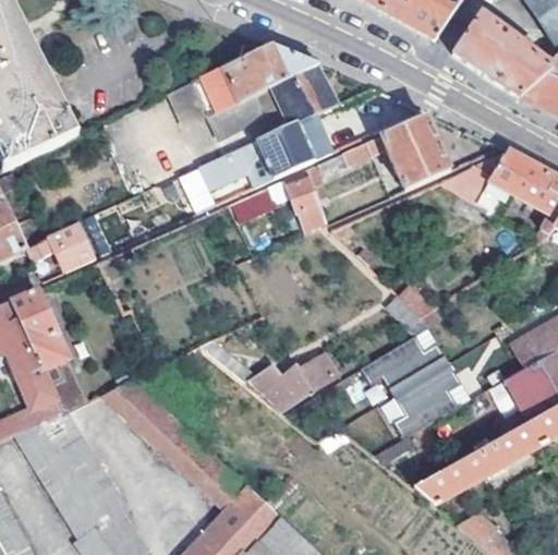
[(0,0),(0,81),(35,65),(21,38),(7,45),(1,33),(15,26),(7,10),(13,7),(10,0),(0,0)]
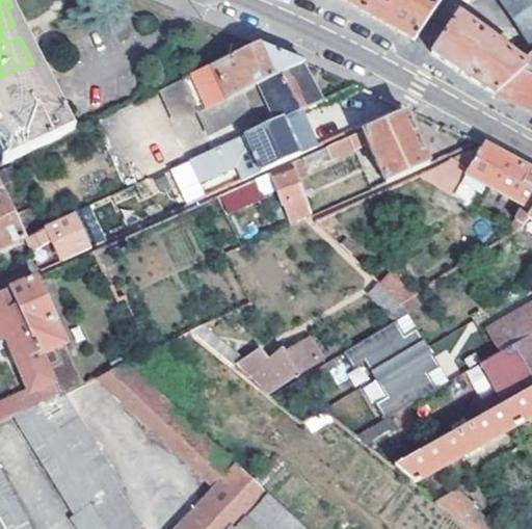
[(344,0),(414,38),(441,0),(344,0)]
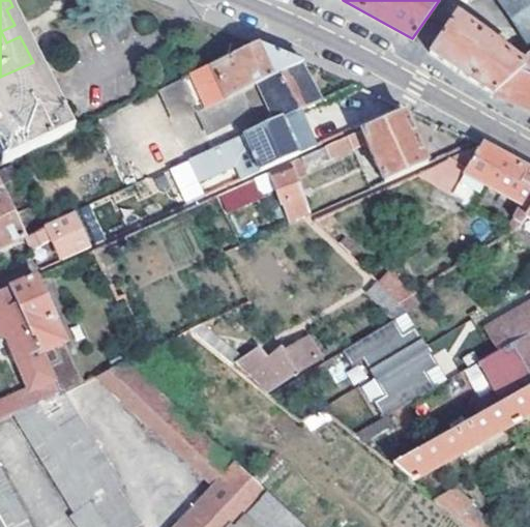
[(499,0),(529,46),(529,0),(499,0)]
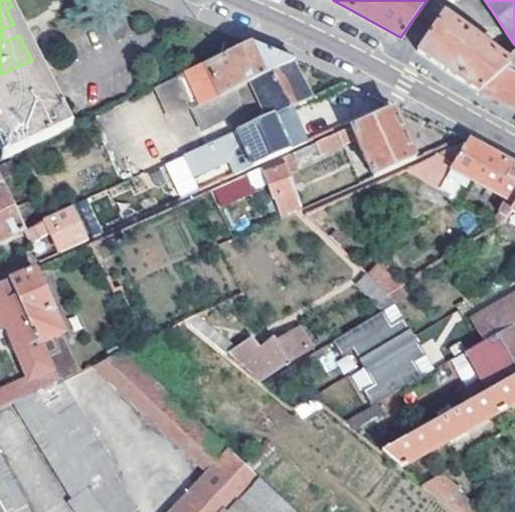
[(442,14),(417,48),(479,90),(510,64),(504,59),(482,38),(471,30),(444,12),(442,14)]
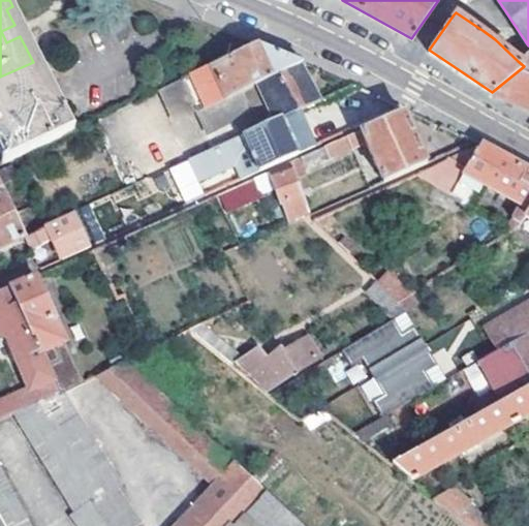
[(228,98),(258,85),(257,84),(301,62),(304,60),(255,41),(182,78),(196,111),(227,96),(228,98)]
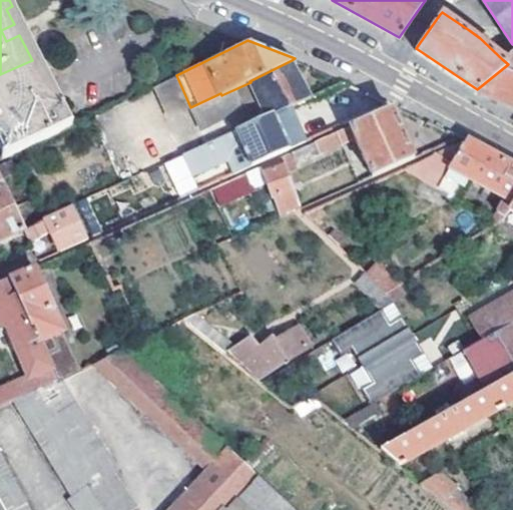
[(512,51),(502,59),(508,64),(477,89),(512,105),(512,51)]
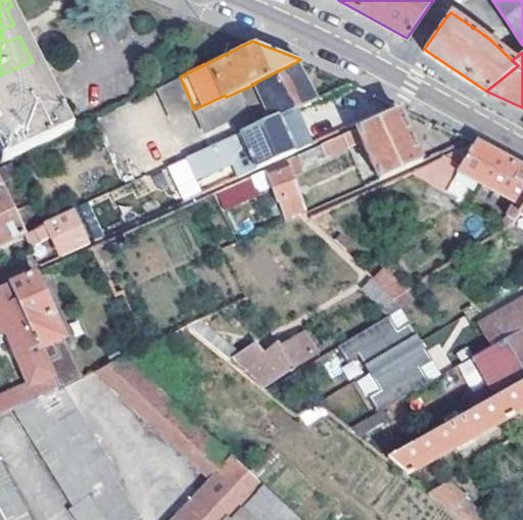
[(0,151),(4,159),(72,127),(60,103),(55,106),(41,77),(28,83),(22,73),(35,66),(33,61),(0,76),(0,151)]
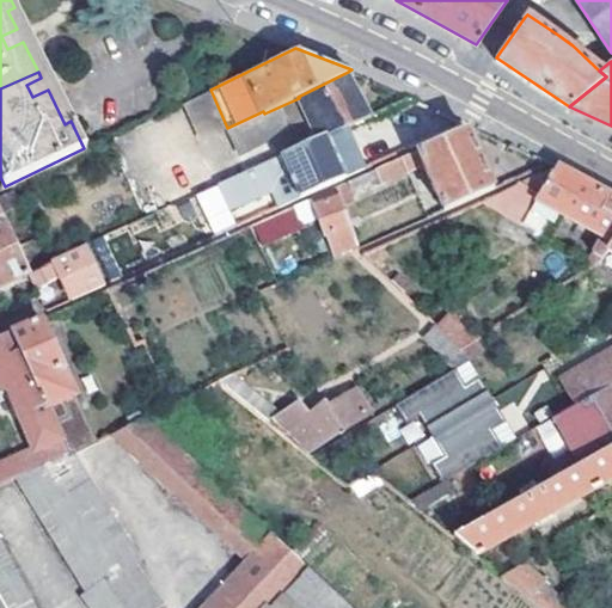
[(299,142),(301,145),(326,133),(328,135),(347,126),(368,116),(371,114),(348,72),(298,97),(299,98),(314,134),(299,142)]
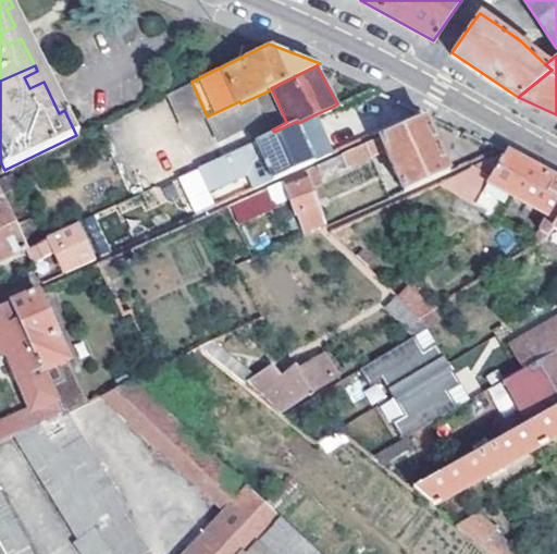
[(273,179),(333,151),(316,114),(298,123),(297,121),(274,132),(256,139),(240,147),(199,165),(209,188),(248,171),(255,186),(273,179)]
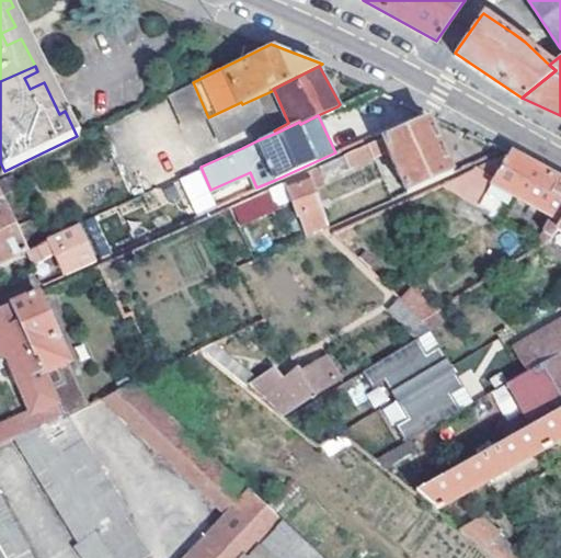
[(427,115),(367,143),(319,164),(324,181),(388,151),(407,193),(454,171),(427,115)]
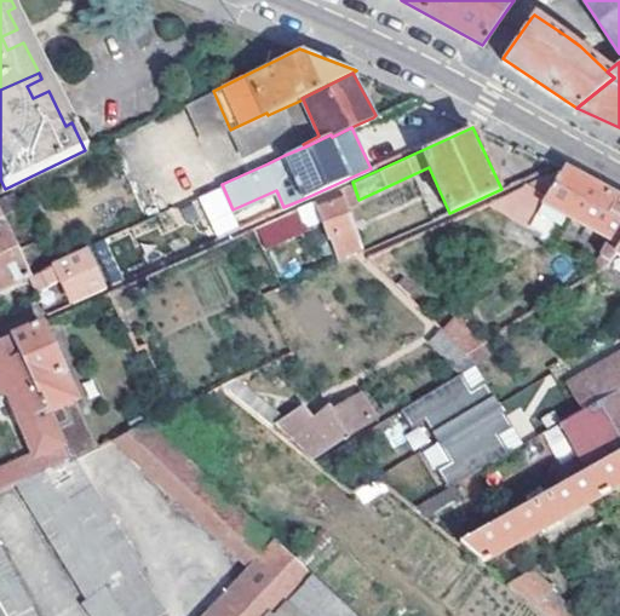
[(285,155),(279,140),(262,149),(268,163),(285,155)]
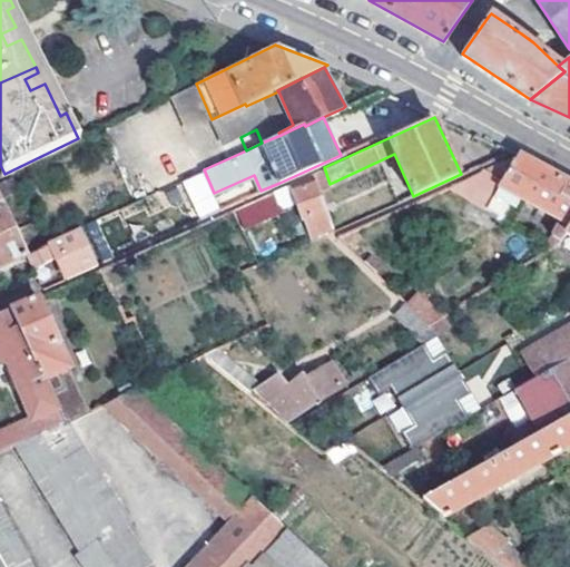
[(451,184),(449,184),(489,207),(500,186),(562,222),(549,246),(551,248),(557,245),(569,223),(569,181),(518,152),(516,154),(451,184)]
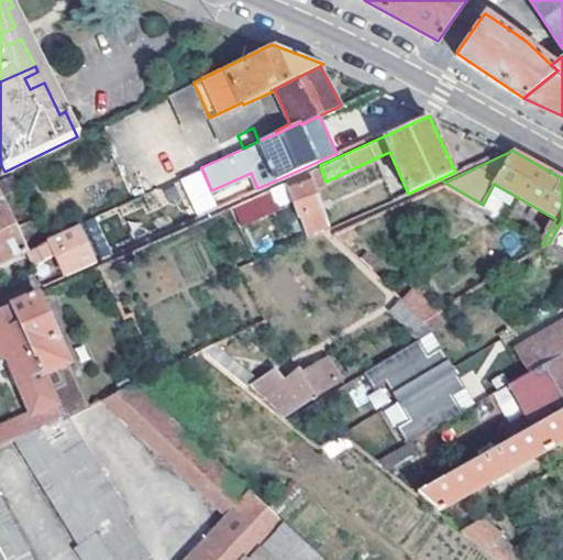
[(320,165),(311,169),(317,186),(326,182),(320,165)]
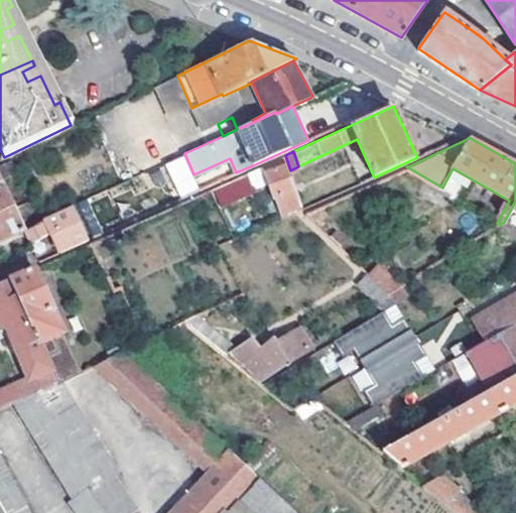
[(285,155),(262,165),(274,197),(276,197),(282,215),(303,206),(290,170),(285,155)]
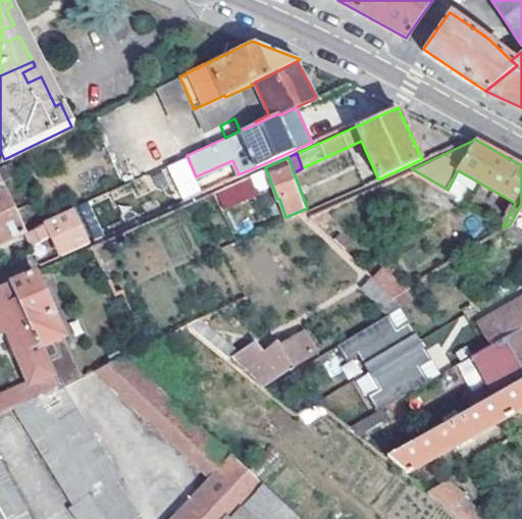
[(263,166),(251,171),(259,190),(271,185),(263,166)]
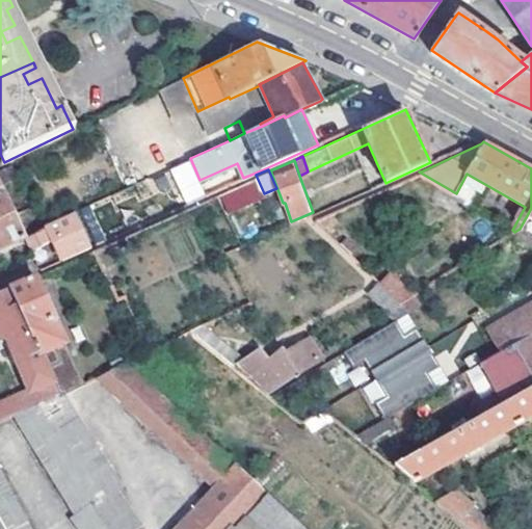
[(0,247),(25,237),(27,236),(26,234),(0,179),(0,247)]
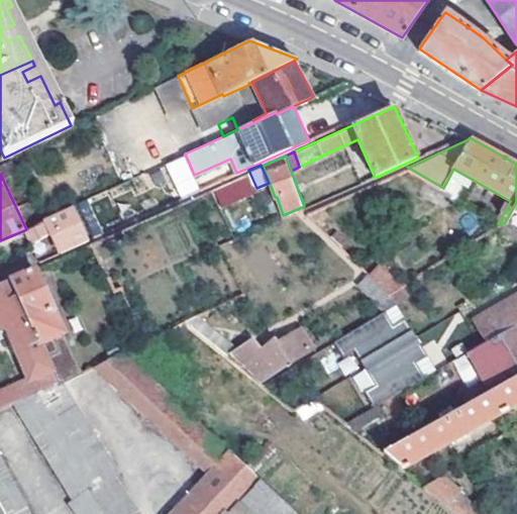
[(516,202),(505,222),(512,231),(516,225),(516,202)]
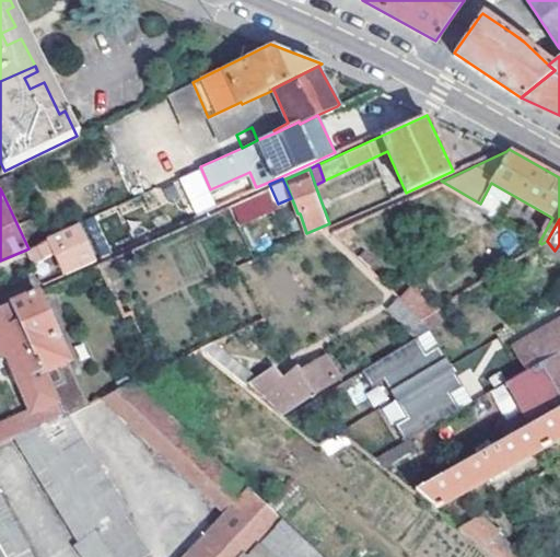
[(79,222),(27,246),(28,248),(26,250),(32,262),(56,250),(66,273),(95,259),(79,222)]
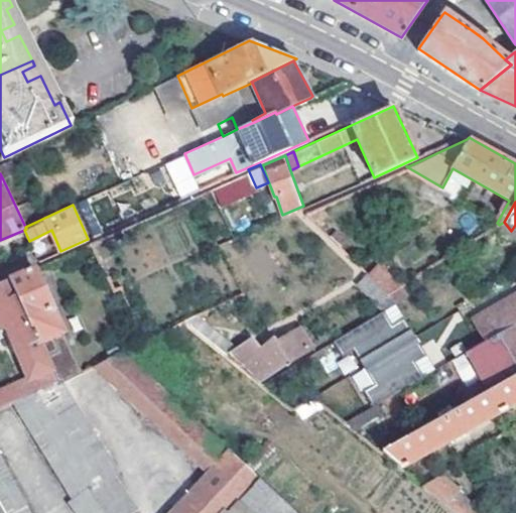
[(35,267),(11,278),(40,342),(65,330),(35,267)]
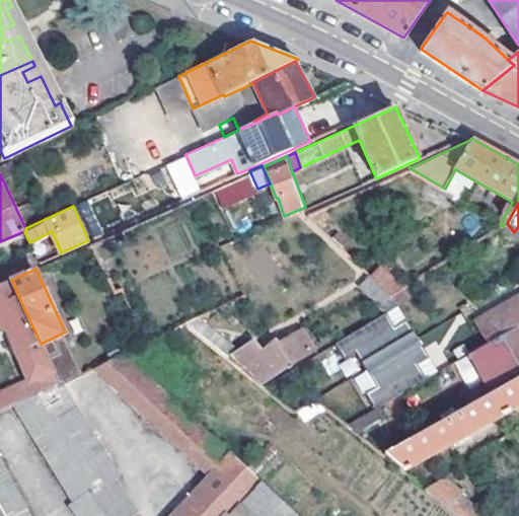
[(11,280),(0,285),(0,325),(8,335),(29,383),(32,382),(38,395),(60,386),(54,372),(41,344),(11,280)]
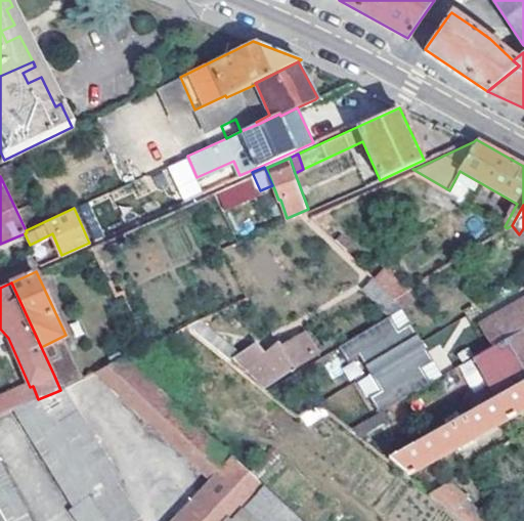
[(400,306),(389,293),(378,299),(390,312),(400,306)]
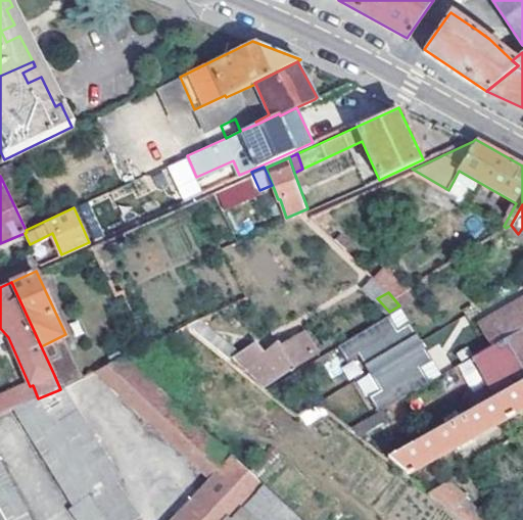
[(439,372),(399,305),(389,312),(337,344),(346,360),(358,352),(378,388),(368,394),(376,410),(439,372)]
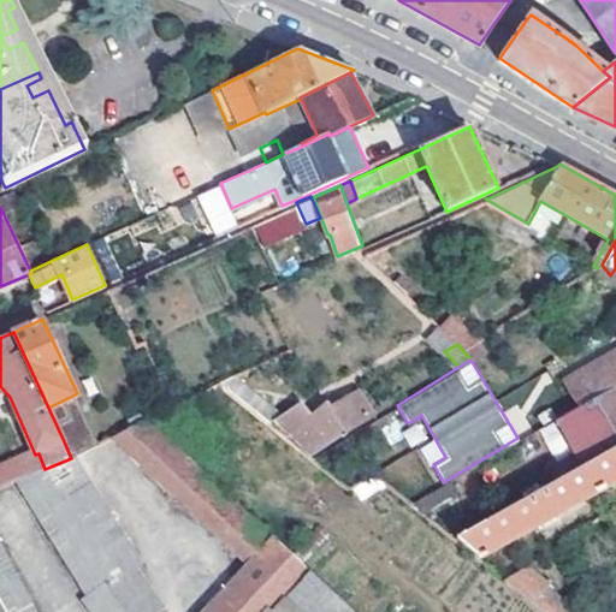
[(576,404),(558,414),(586,463),(615,445),(615,408),(605,390),(576,404)]
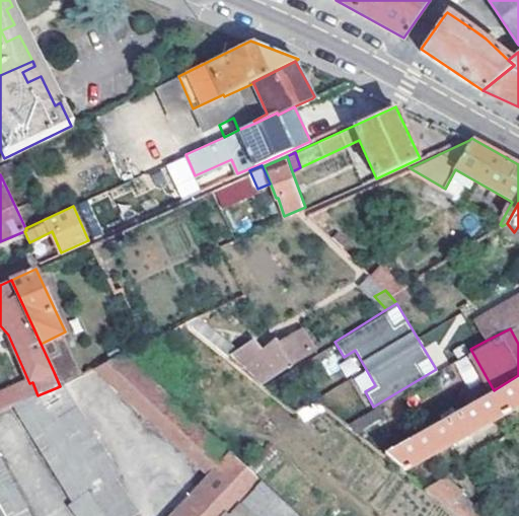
[(251,344),(234,355),(262,382),(290,363),(283,352),(269,362),(251,344)]
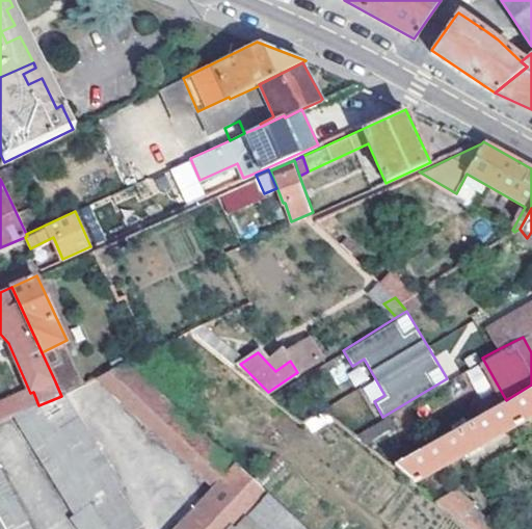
[(477,361),(464,368),(479,392),(490,385),(477,361)]
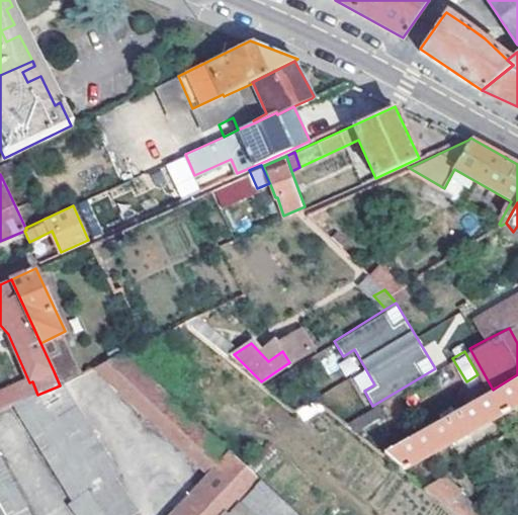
[(298,514),(125,352),(94,367),(207,474),(167,514),(298,514)]
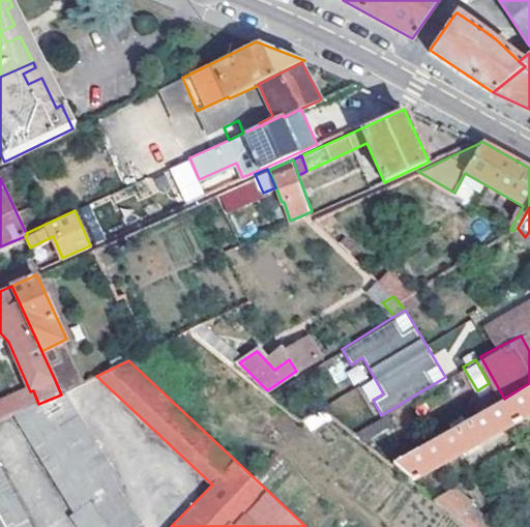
[(529,383),(504,399),(391,462),(411,478),(529,407),(529,383)]
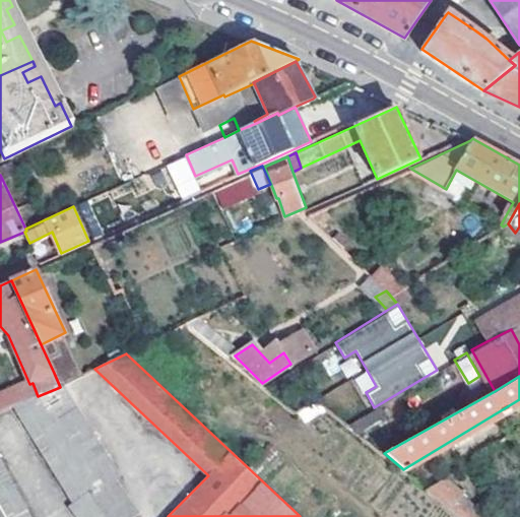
[(19,404),(13,406),(70,503),(67,506),(74,516),(131,516),(138,512),(114,478),(120,475),(63,386),(60,387),(38,396),(19,404)]
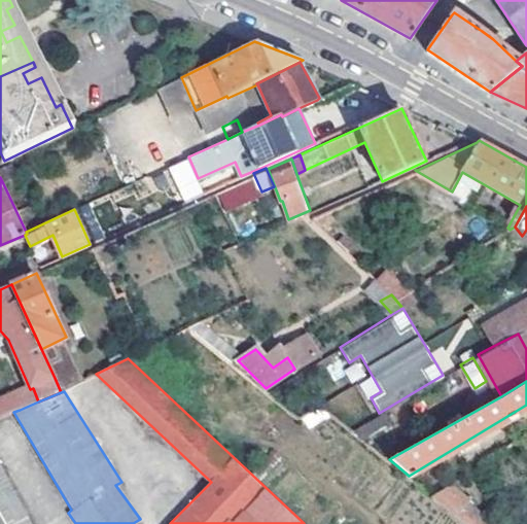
[(12,394),(0,399),(0,417),(13,412),(20,410),(13,396),(12,394)]
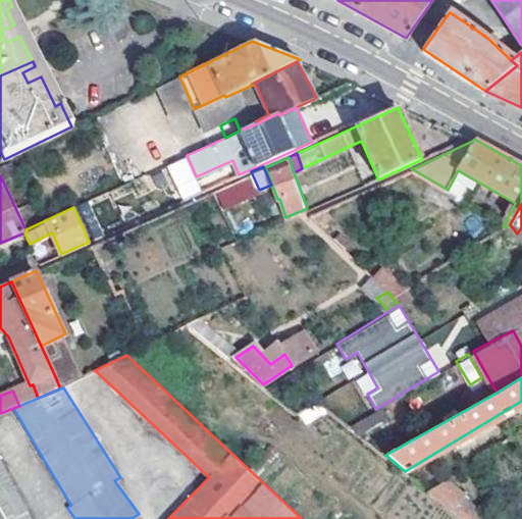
[(31,518),(0,459),(0,506),(7,518),(31,518)]
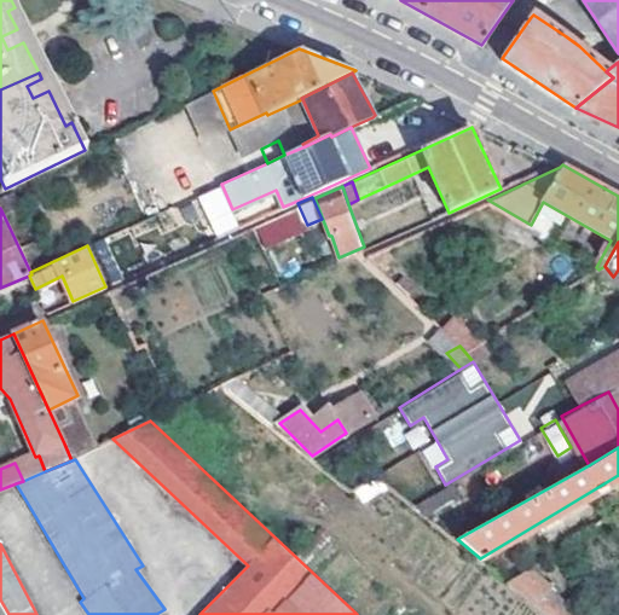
[(528,567),(508,581),(536,604),(553,587),(528,567)]
